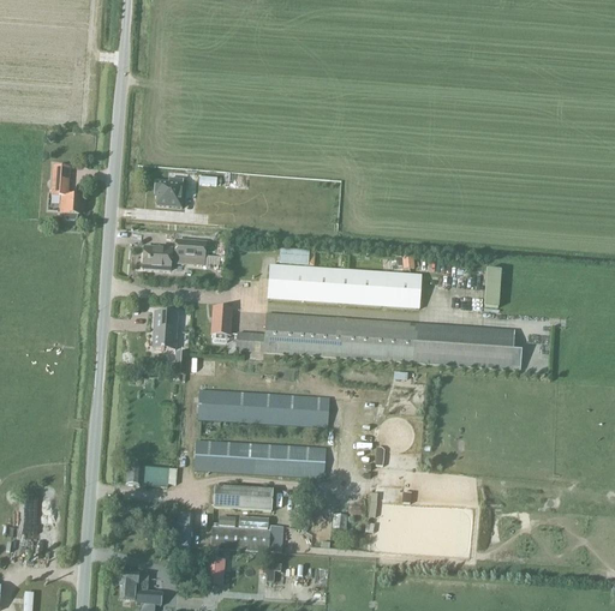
[(60,211),(66,213),(65,216),(67,217),(75,219),(76,216),(77,213),(78,213),(79,195),(67,193),(69,163),(53,163),(52,193),(61,193),(60,211)]
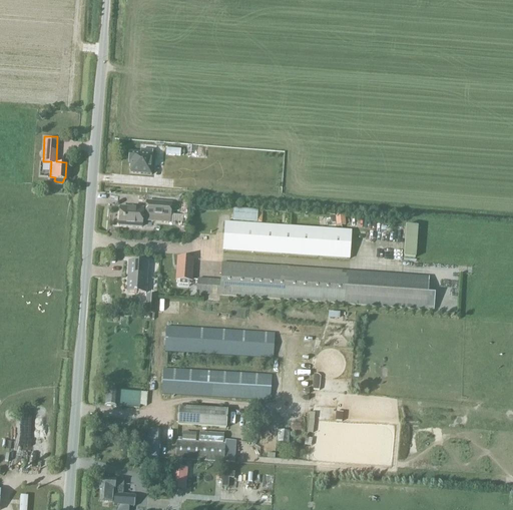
[(129,149),(128,159),(129,159),(129,163),(130,164),(129,170),(151,172),(153,151),(152,151),(152,148),(140,147),(140,150),(129,149)]
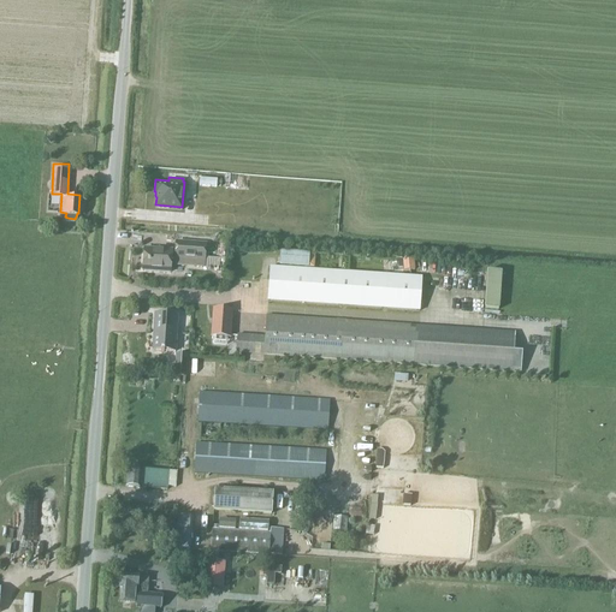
[(177,238),(176,247),(176,255),(205,257),(206,241),(177,238)]
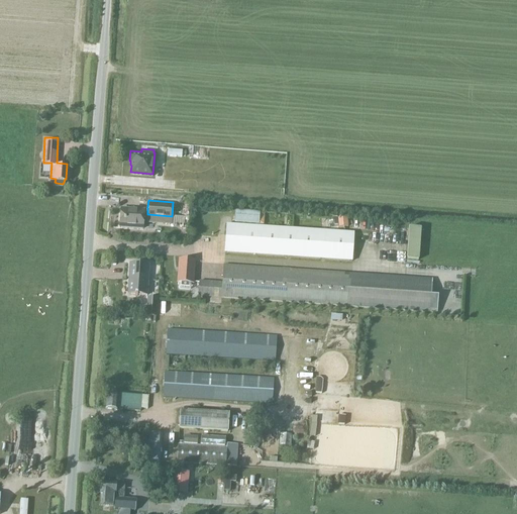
[(144,207),(121,205),(120,224),(142,225),(144,207)]
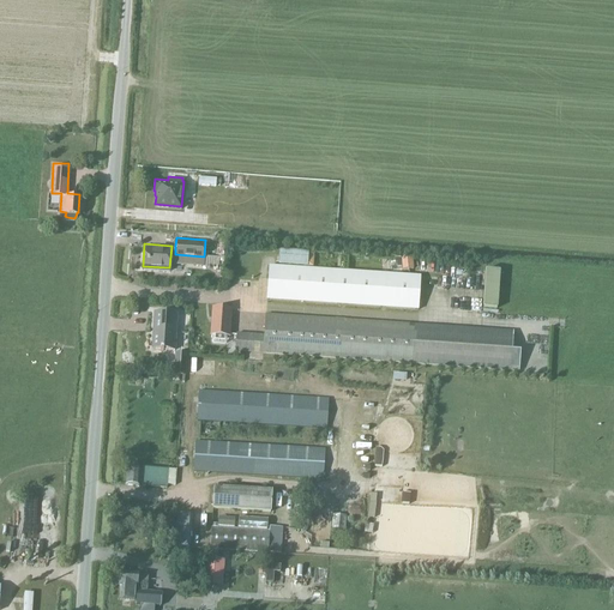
[(280,245),(278,260),(308,261),(309,246),(280,245)]
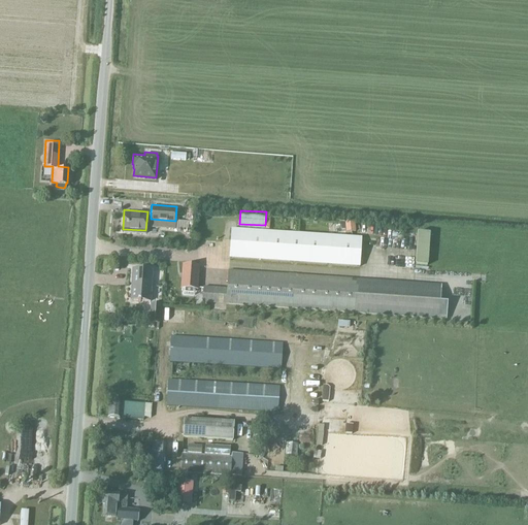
[(355,220),(345,221),(347,230),(356,229),(355,220)]
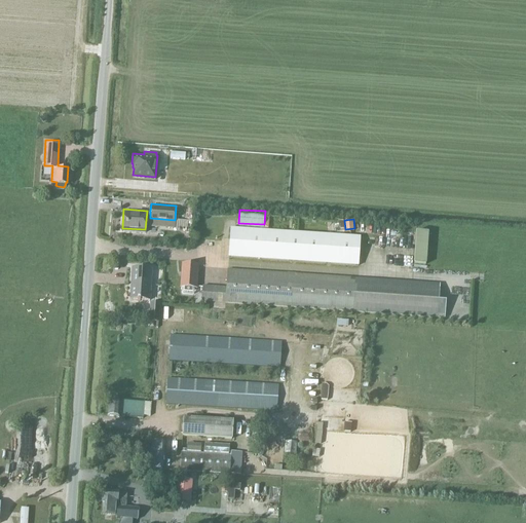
[(229,254),(245,255),(358,263),(360,234),(231,225),(231,227),(229,254)]
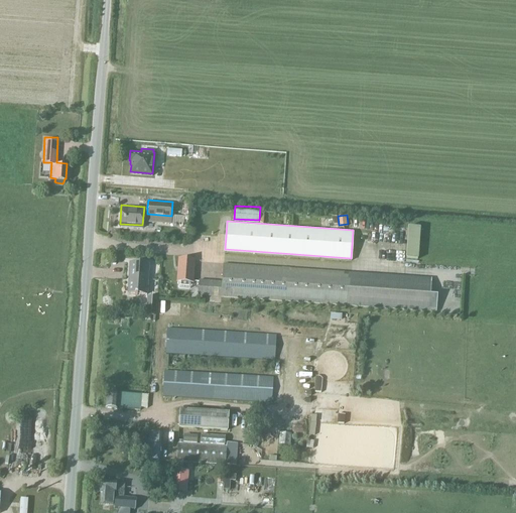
[(407,225),(405,256),(417,257),(420,226),(409,225),(407,225)]
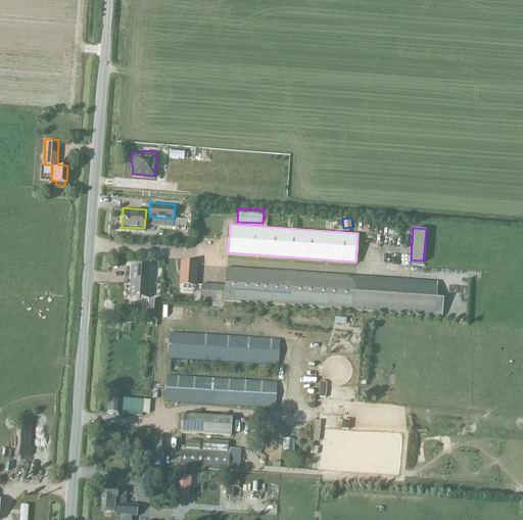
[(181,261),(179,283),(181,283),(181,287),(181,289),(183,289),(191,290),(192,290),(193,288),(193,284),(195,284),(196,279),(197,262),(181,261)]
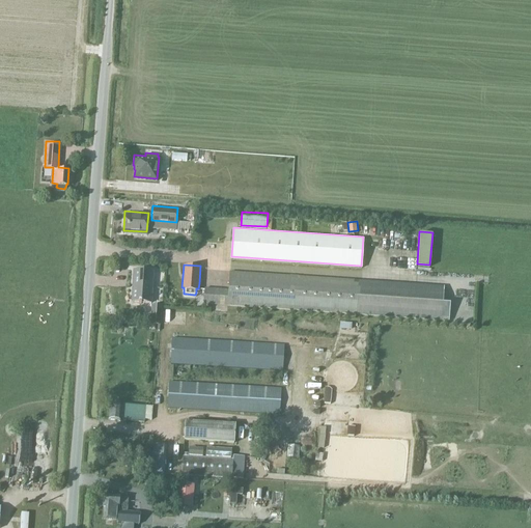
[(137,268),(136,287),(133,287),(132,299),(139,300),(139,301),(142,301),(142,300),(151,300),(154,269),(137,268)]
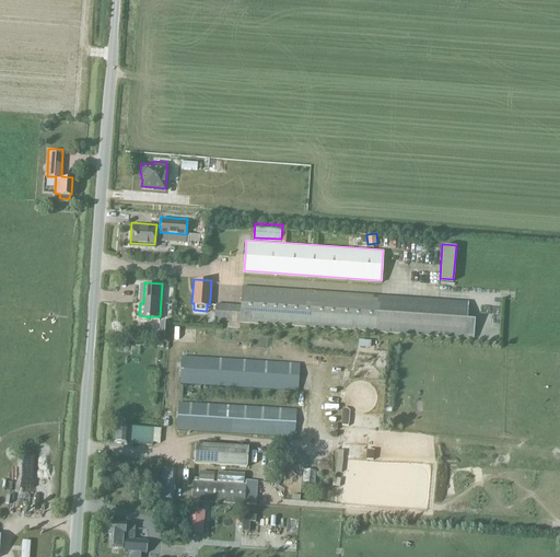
[(467,301),(420,298),(243,285),(241,304),(216,302),(214,318),(473,336),(474,320),(466,318),(467,301)]
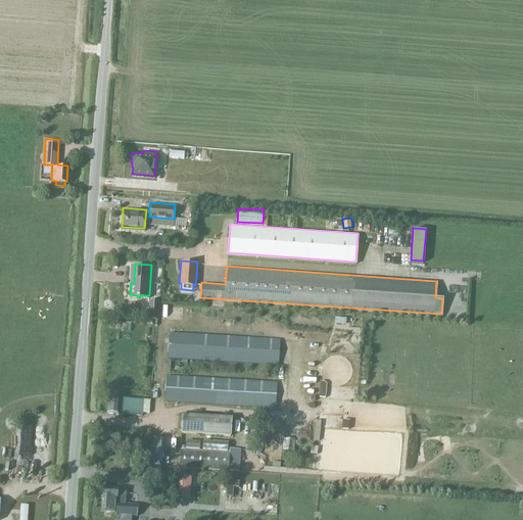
[(148,316),(157,317),(158,299),(149,299),(148,316)]
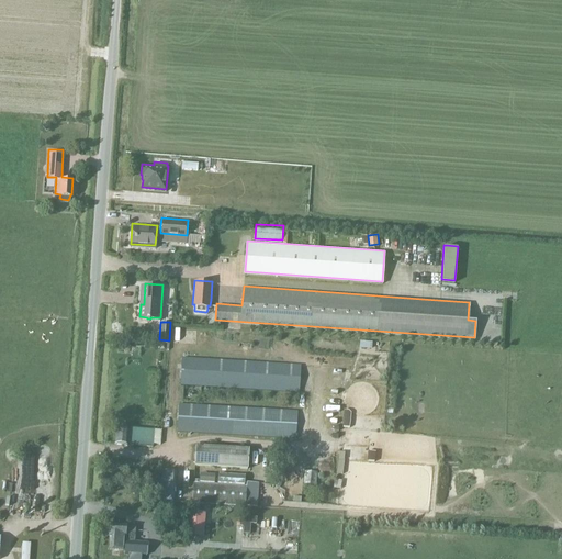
[(179,382),(298,389),(300,361),(181,355),(179,382)]
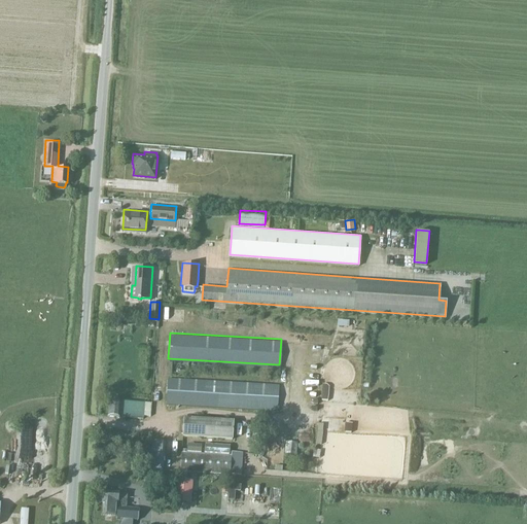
[(165,403),(276,409),(277,384),(167,378),(165,403)]
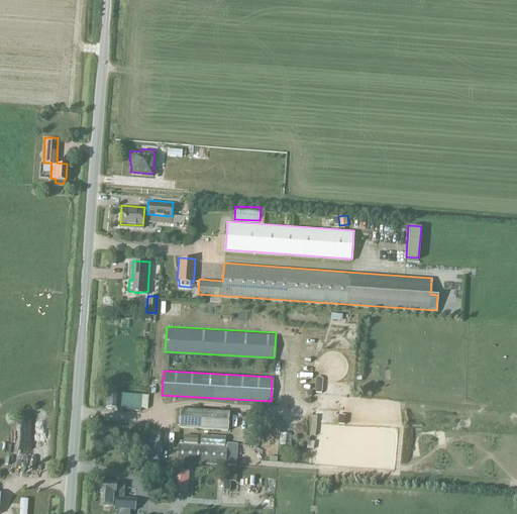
[(107,390),(106,406),(123,407),(129,408),(140,408),(140,406),(147,406),(148,394),(141,393),(107,390)]
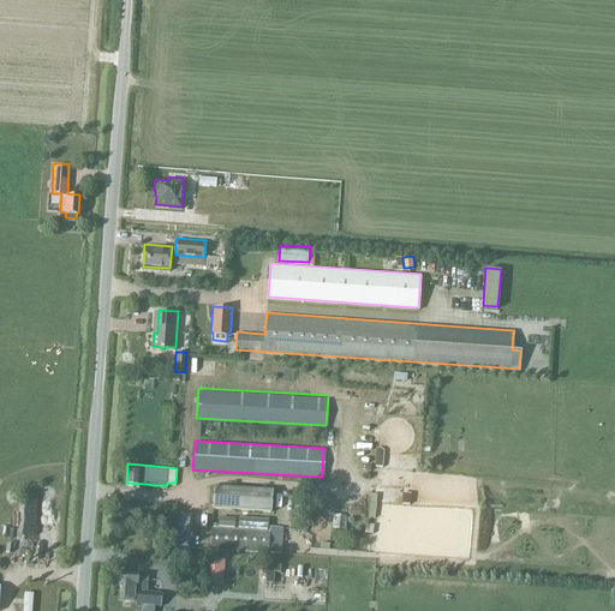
[(213,511),(270,515),(272,495),(214,490),(213,511)]
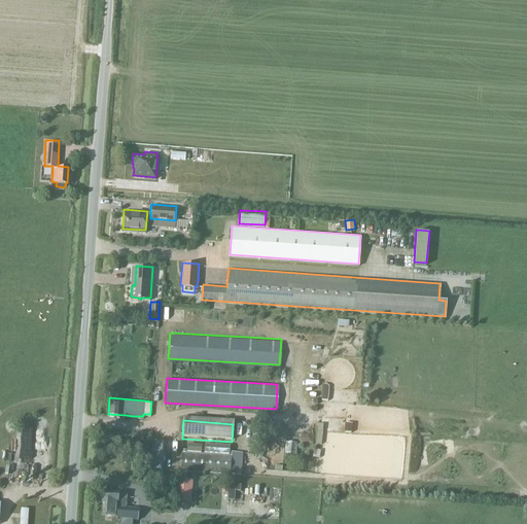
[(150,467),(162,468),(164,440),(152,439),(150,467)]
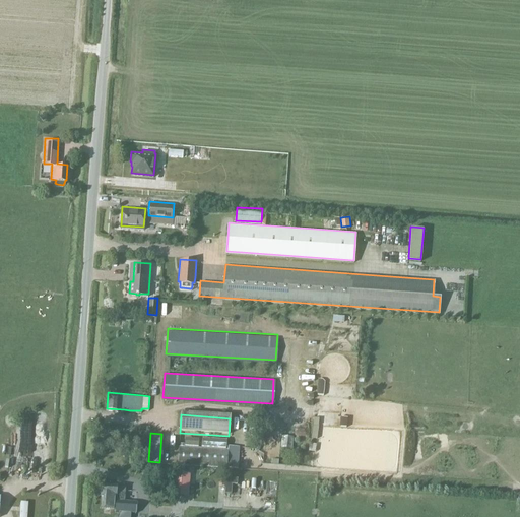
[(281,445),(293,446),(294,434),(282,434),(281,445)]
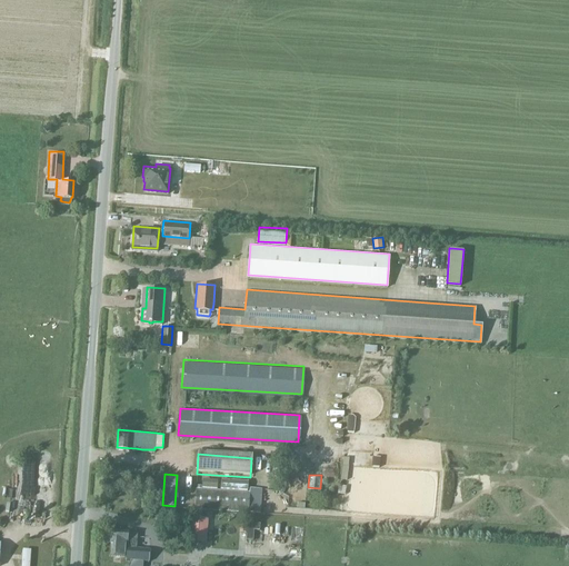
[(249,479),(221,477),(221,487),(245,488),(248,488),(249,479)]
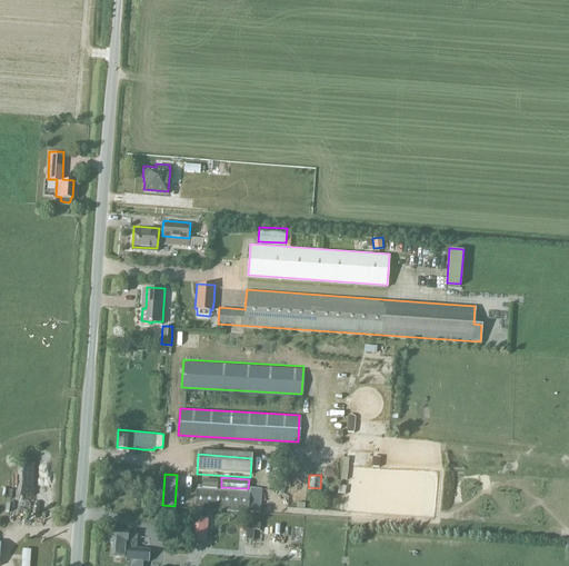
[(217,487),(218,478),(206,478),(206,486),(217,487)]
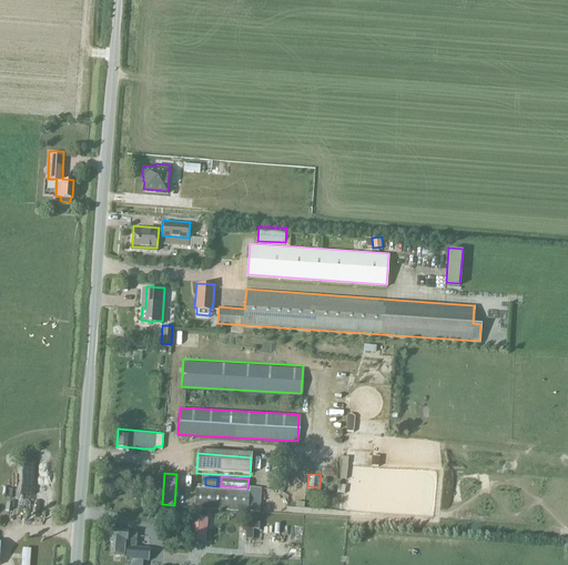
[(194,506),(247,510),(260,510),(262,485),(249,485),(249,490),(195,486),(194,506)]
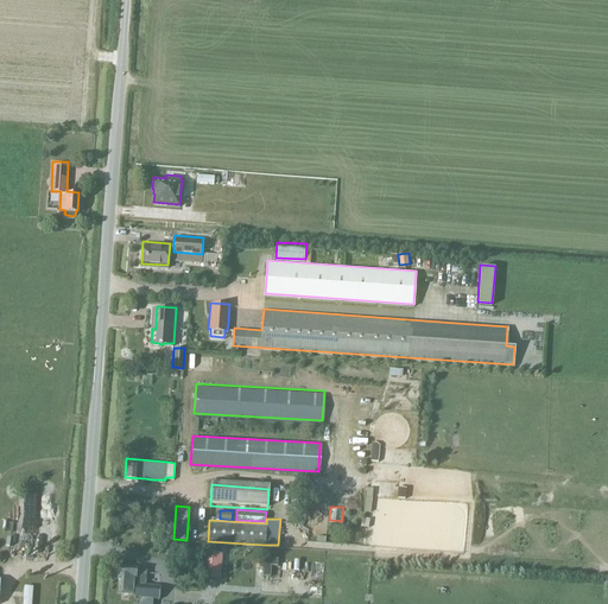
[(203,551),(202,568),(221,570),(222,553),(203,551)]
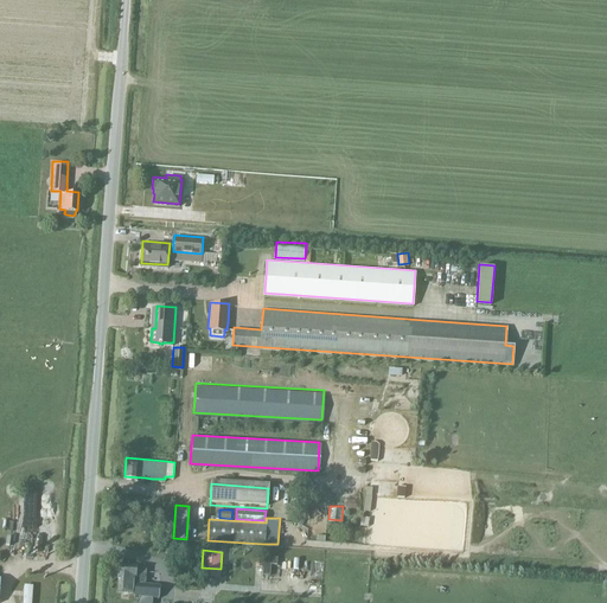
[(263,560),(262,575),(269,575),(270,564),(276,564),(276,562),(278,557),(263,556),(263,560)]
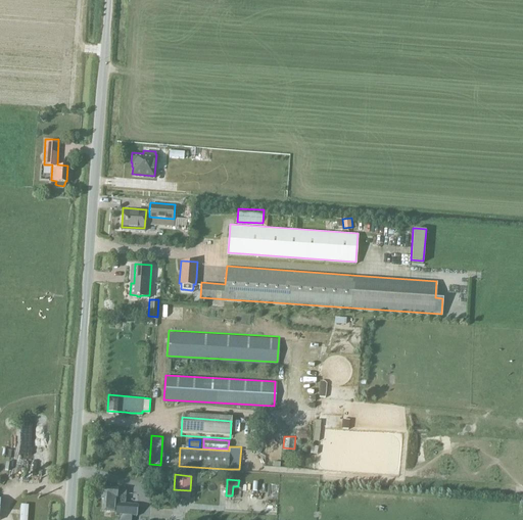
[(103,484),(101,498),(104,498),(103,510),(114,511),(114,507),(115,498),(117,499),(116,509),(138,511),(138,503),(126,502),(126,490),(123,490),(124,486),(103,484)]
